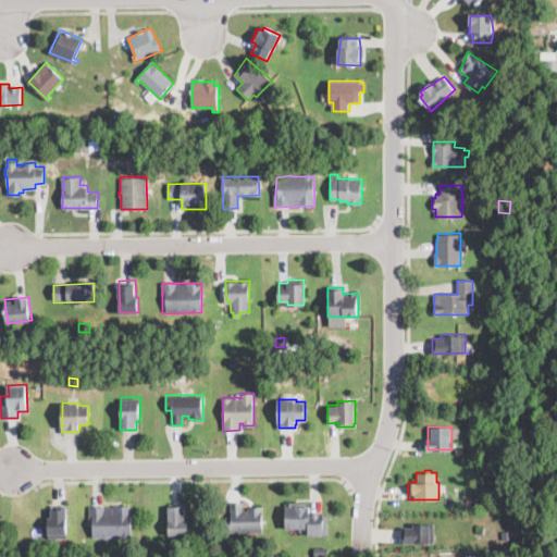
[(484,484),(484,495),(475,495),(475,483),(484,484)]
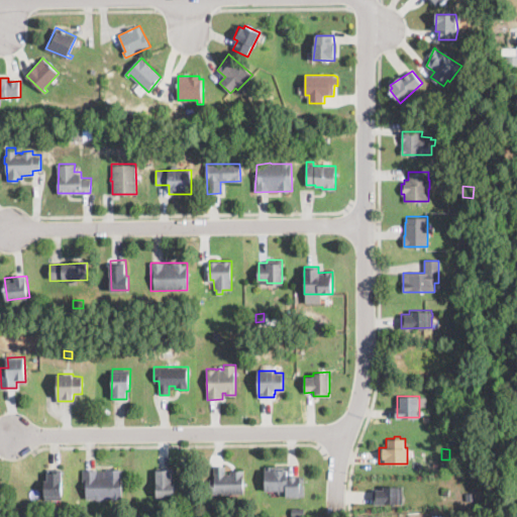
[(172,466),(172,481),(174,481),(174,496),(157,496),(157,467),(172,466)]
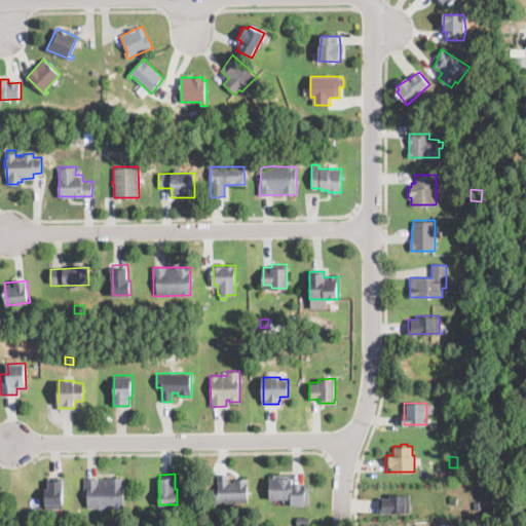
[(228,481),(234,481),(234,478),(249,478),(248,501),(213,500),(213,487),(219,487),(219,474),(229,474),(228,481)]
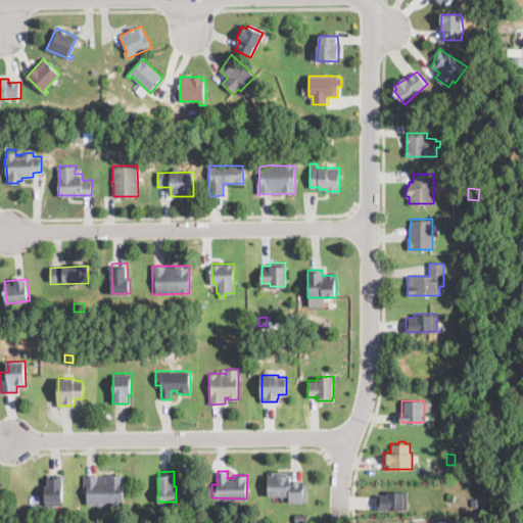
[(290,473),(290,482),(307,482),(307,502),(289,502),(289,497),(268,497),(268,473),(290,473)]
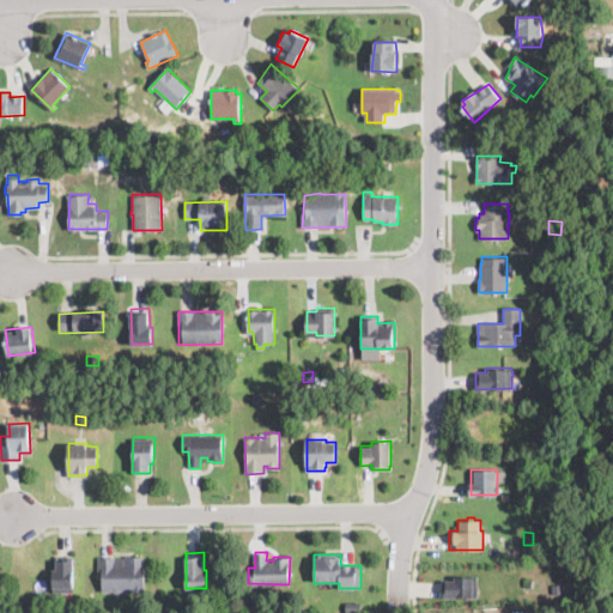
[(74,557),(73,592),(53,590),(54,570),(53,570),(53,564),(56,564),(56,556),(74,557)]
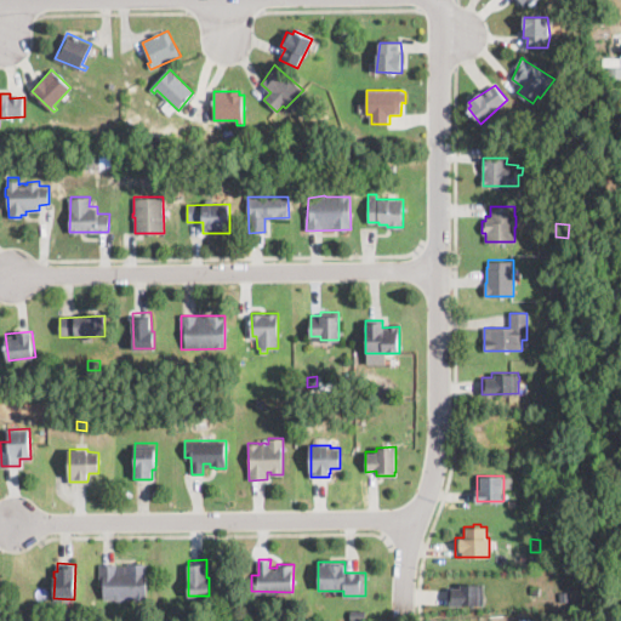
[(147,565),(147,599),(103,599),(103,584),(101,584),(100,565),(147,565)]
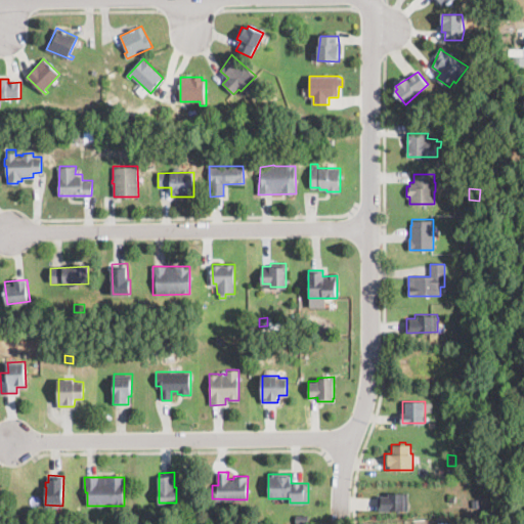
[(378,510),(378,495),(386,495),(386,492),(407,492),(408,510),(378,510)]
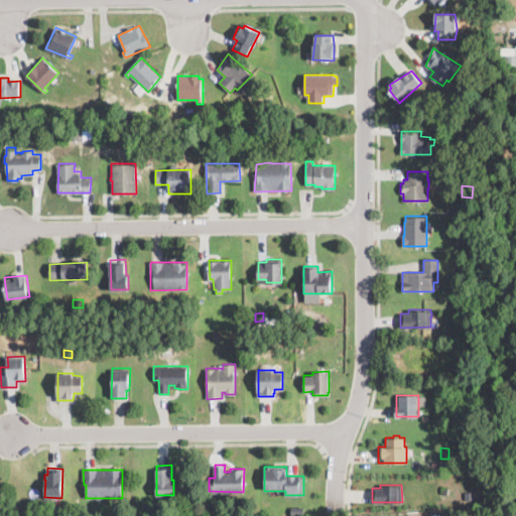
[(45,514),(34,515),(33,506),(45,505),(45,514)]
